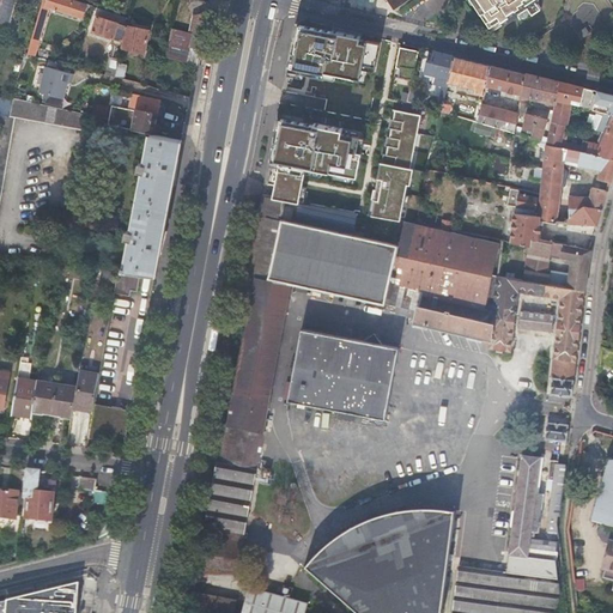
[(42,0),(28,53),(35,55),(49,6),(72,13),(73,8),(71,7),(73,0),(42,0)]
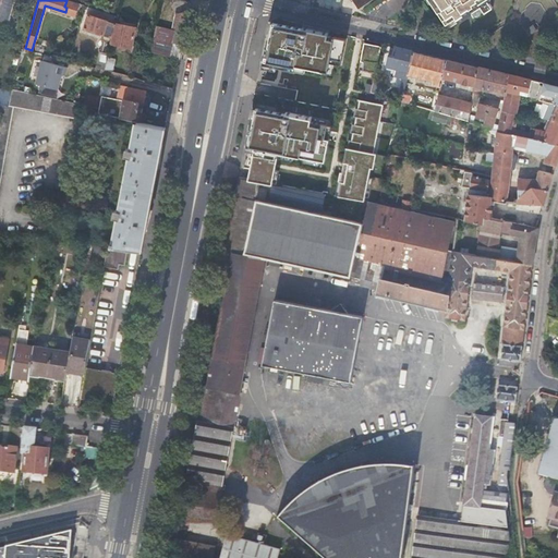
[(557,0),(432,0),(446,22),(456,16),(458,20),(472,10),(471,7),(474,4),(476,8),(481,4),(485,10),(493,4),(489,0),(557,0)]
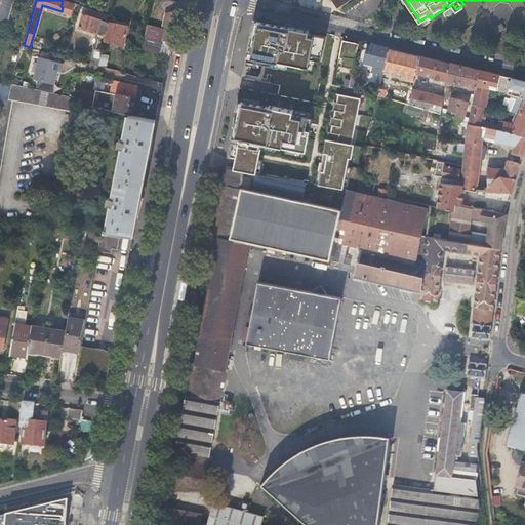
[(107,22),(108,21),(102,18),(103,16),(84,10),(84,13),(83,12),(79,26),(104,34),(107,22)]
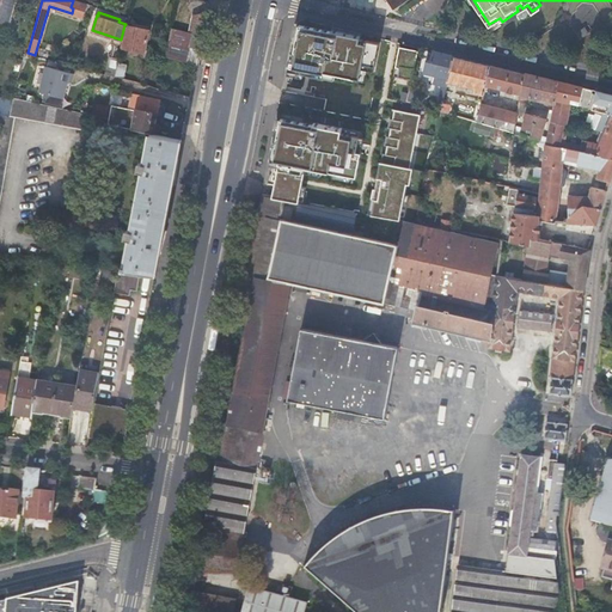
[(197,16),(193,32),(189,47),(199,48),(204,16),(197,16)]
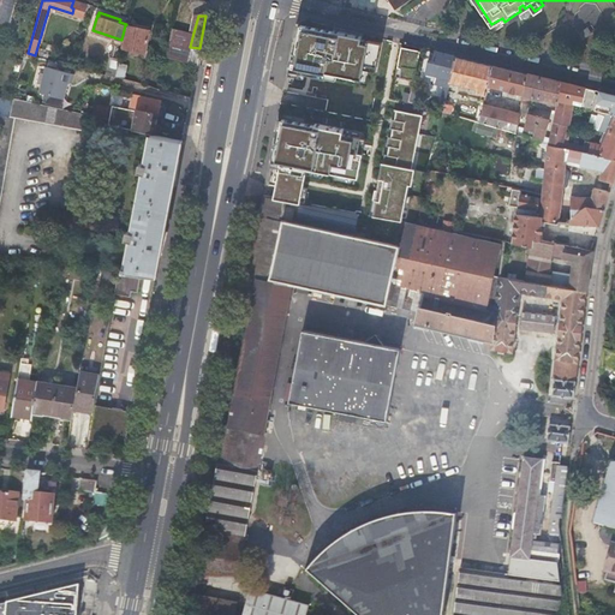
[(333,30),(299,23),(292,69),(324,75),(326,71),(362,78),(364,67),(376,70),(382,41),(363,37),(364,31),(334,27),(333,30)]
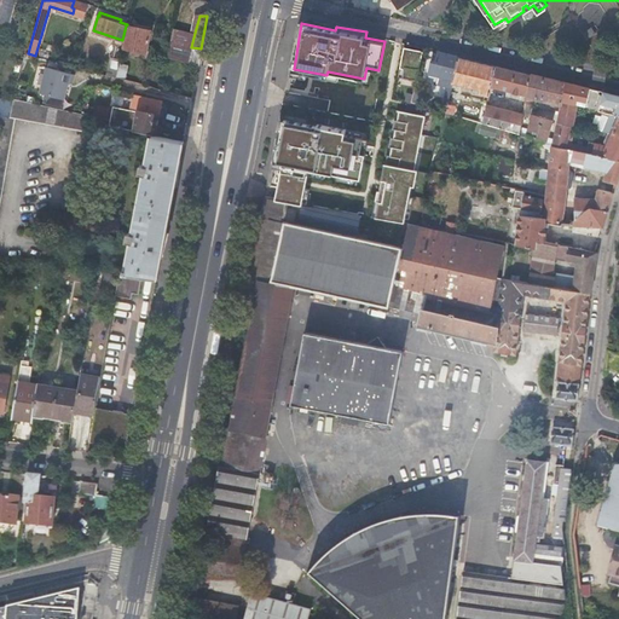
[(591,24),(583,30),(586,36),(596,30),(591,24)]
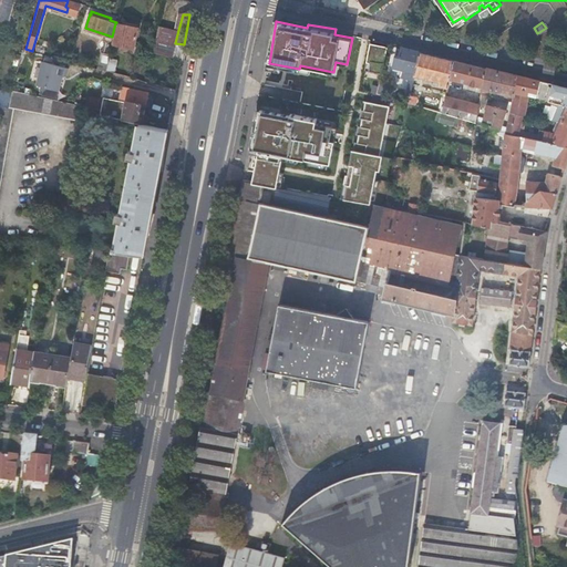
[(137,28),(115,23),(112,37),(111,43),(133,49),(137,28)]
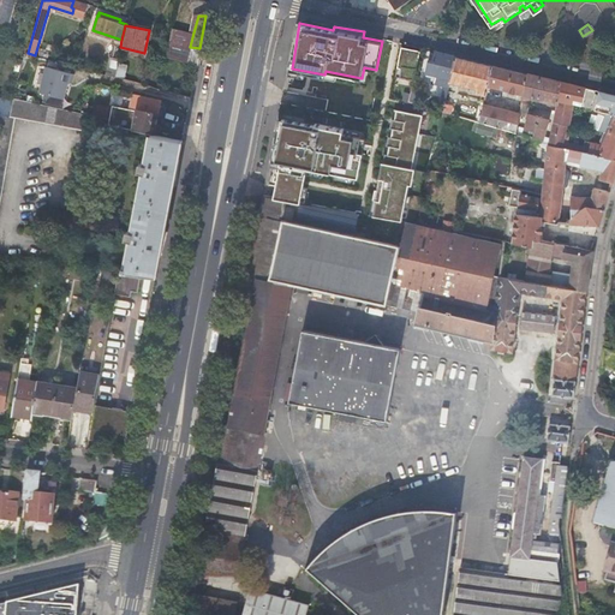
[(193,33),(175,28),(173,27),(166,54),(166,55),(183,60),(186,61),(190,47),(193,33)]
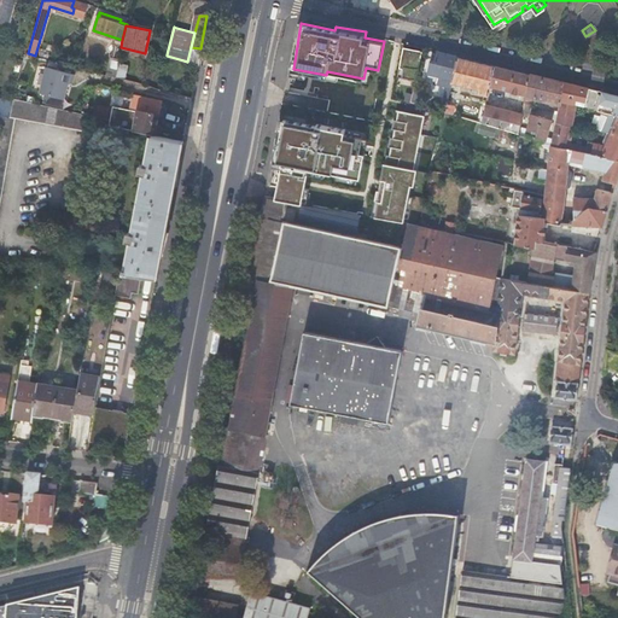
[(200,48),(191,47),(187,62),(187,63),(197,64),(200,48)]
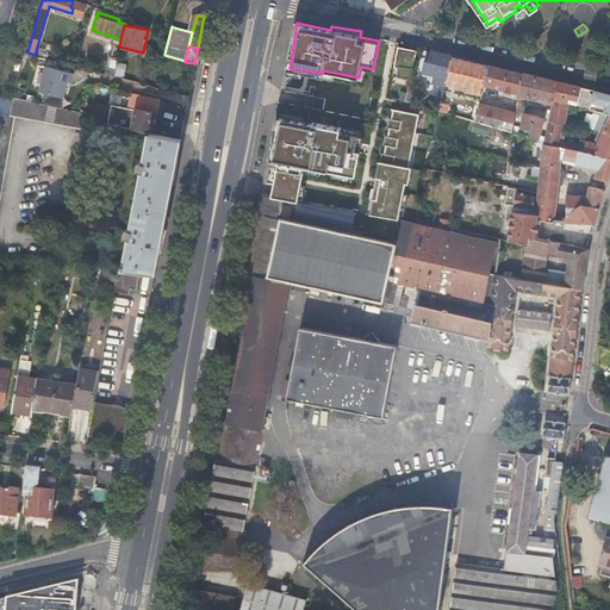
[(393,74),(410,78),(416,51),(399,48),(393,74)]
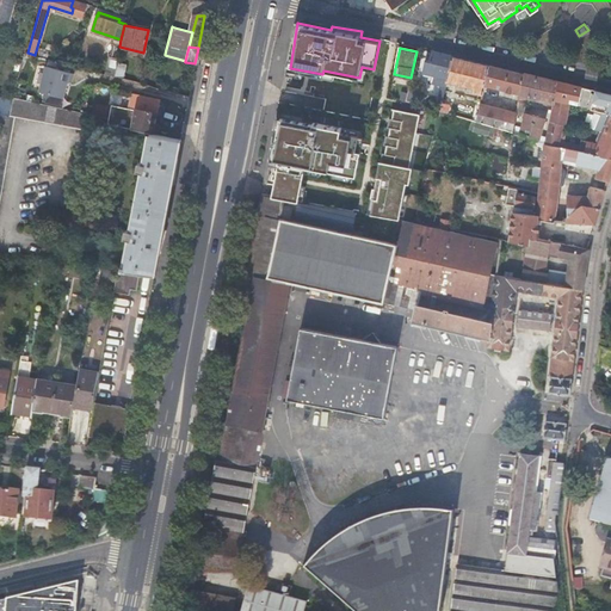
[(446,85),(448,80),(448,76),(452,55),(433,49),(431,60),(427,60),(424,71),(436,73),(434,78),(433,81),(446,85)]
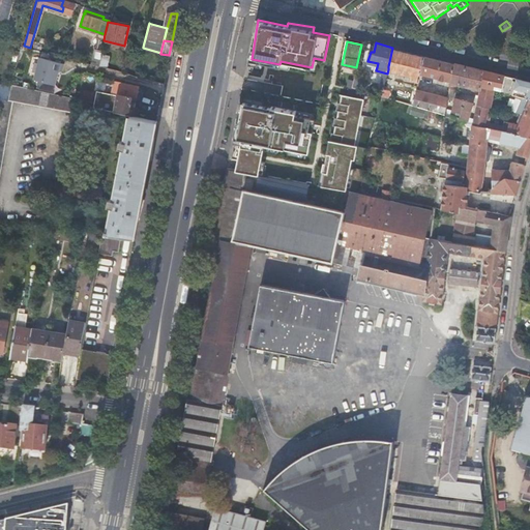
[(388,66),(388,69),(396,71),(396,74),(403,76),(404,74),(411,75),(410,79),(419,81),(420,72),(424,55),(392,48),(388,66)]
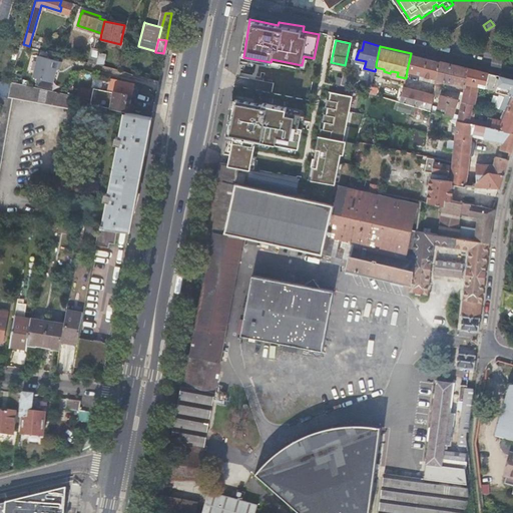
[(105,65),(108,53),(93,49),(90,61),(105,65)]
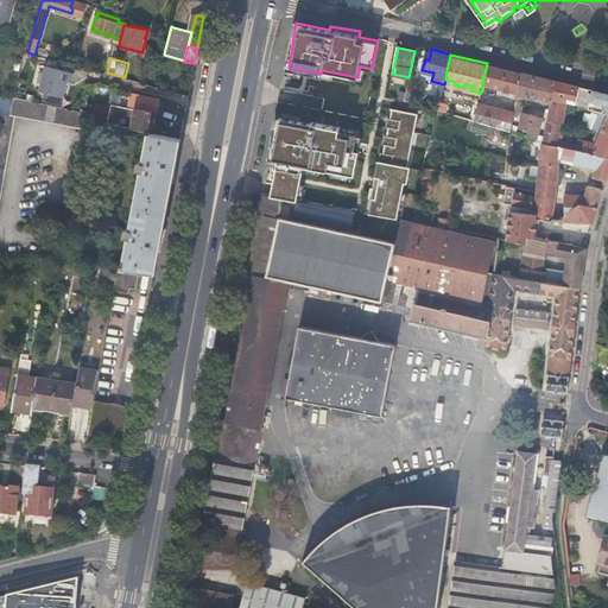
[(525,73),(487,63),(482,83),(520,93),(525,73)]
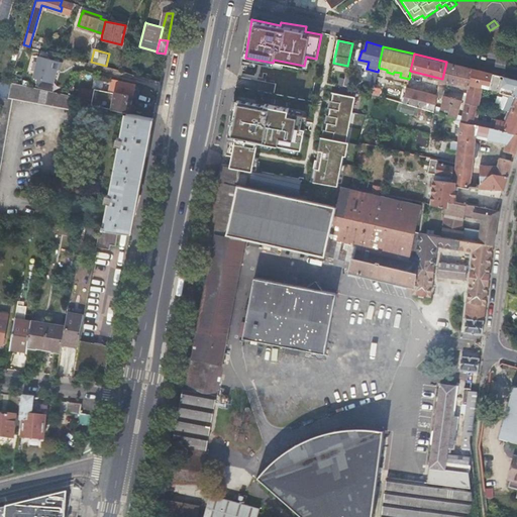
[(61,62),(39,57),(33,79),(55,85),(61,62)]
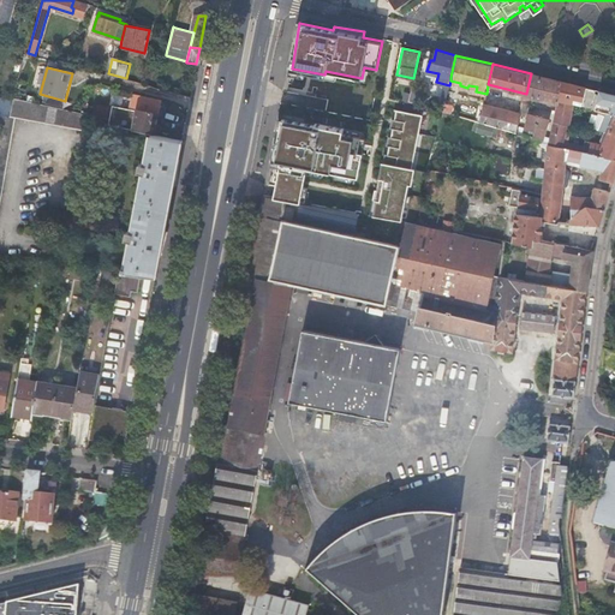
[(562,81),(531,73),(526,94),(525,95),(559,102),(559,99),(562,81)]
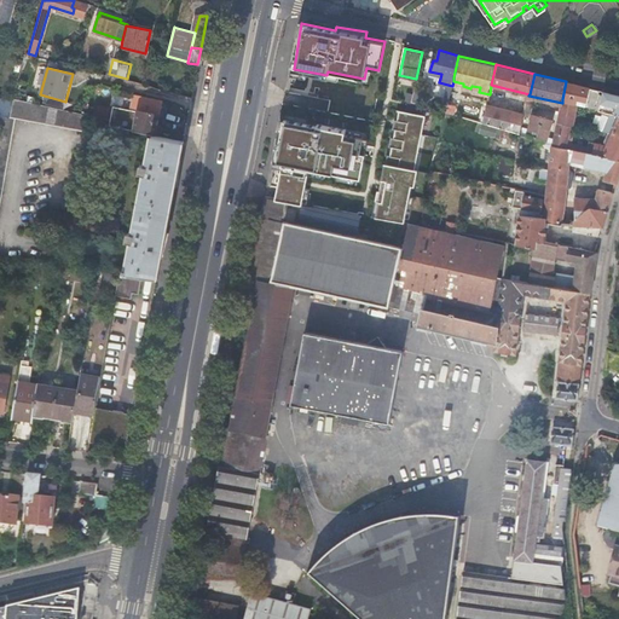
[(576,103),(577,103),(585,105),(589,87),(580,85),(576,103)]
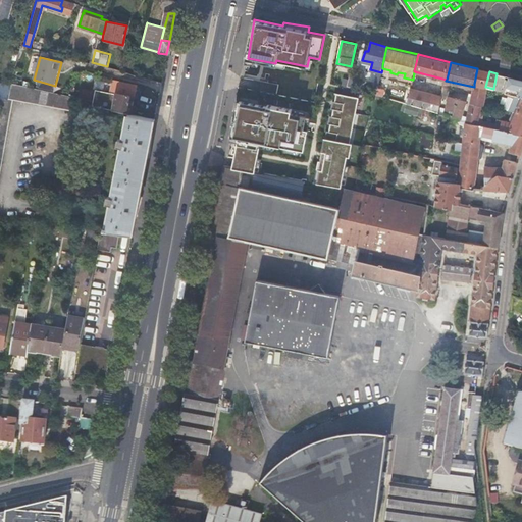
[(493,89),(496,89),(502,91),(506,75),(497,73),(493,89)]
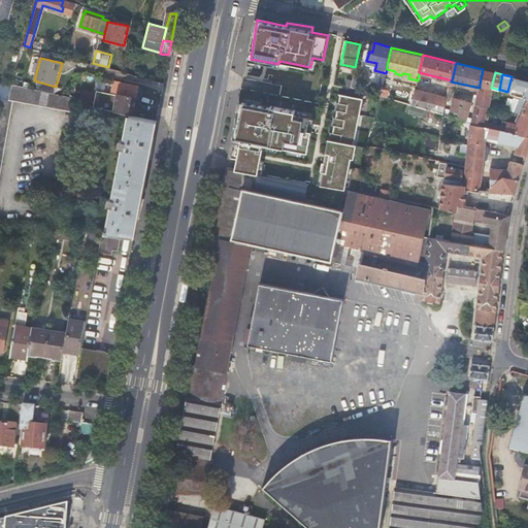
[(527,97),(527,79),(515,77),(510,93),(527,97)]
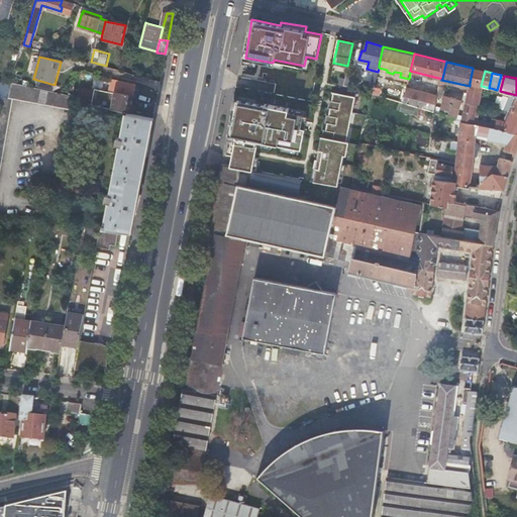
[(115,91),(112,109),(127,112),(129,112),(136,83),(118,79),(115,91)]
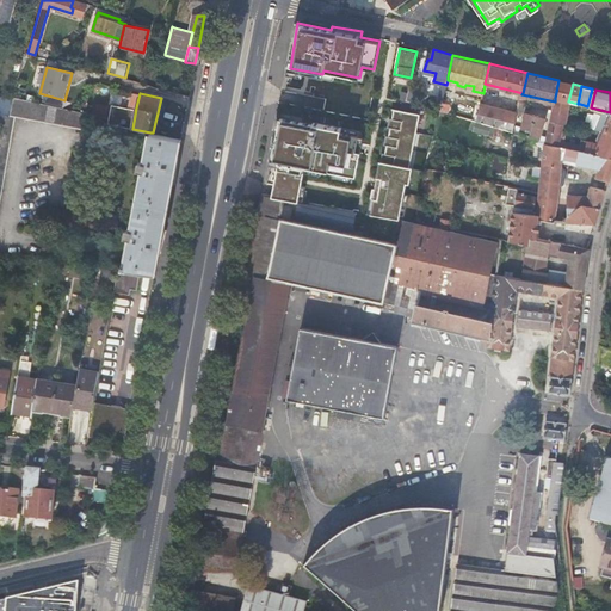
[(0,112),(0,207),(16,117),(84,130),(87,112),(13,97),(8,113),(0,112)]
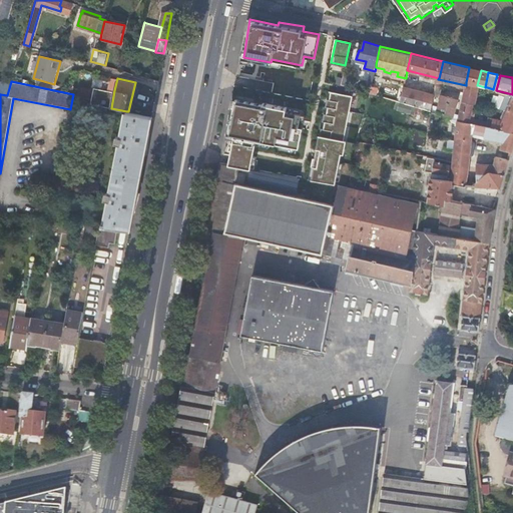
[(463,101),(473,103),(475,103),(477,93),(478,85),(477,85),(466,82),(466,85),(463,101)]
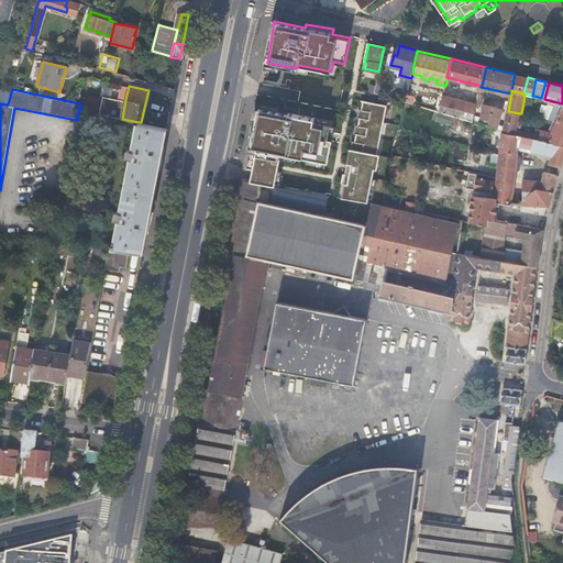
[(525,94),(523,102),(532,105),(534,96),(532,96),(525,94)]
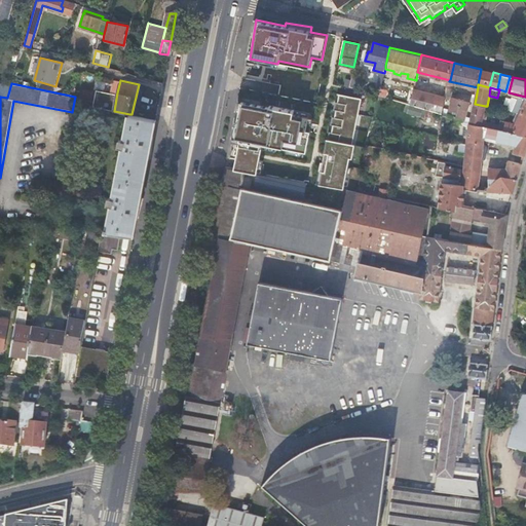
[(411,104),(442,112),(443,109),(445,98),(414,89),(411,104)]
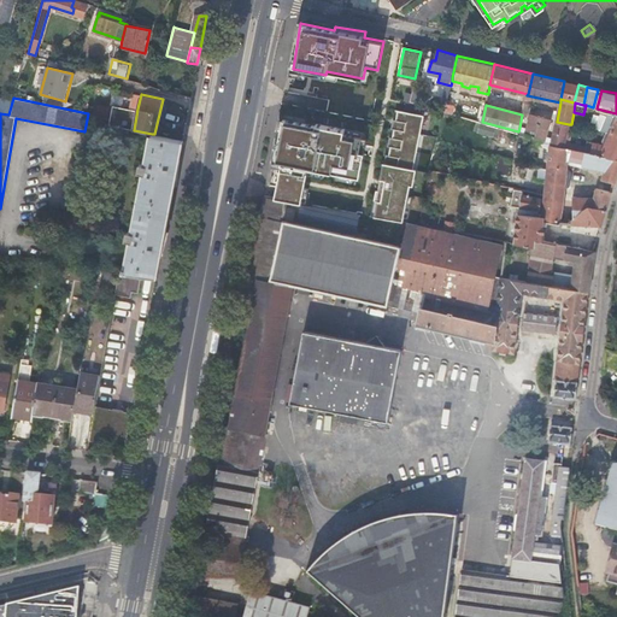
[(130,107),(127,129),(134,130),(137,109),(130,107)]
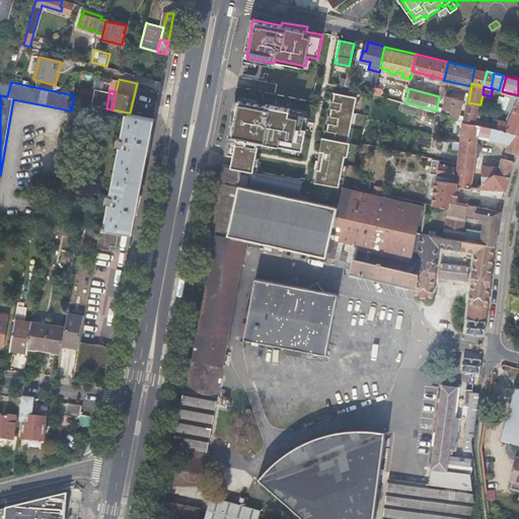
[(354,96),(332,91),(312,180),(334,186),(354,96)]
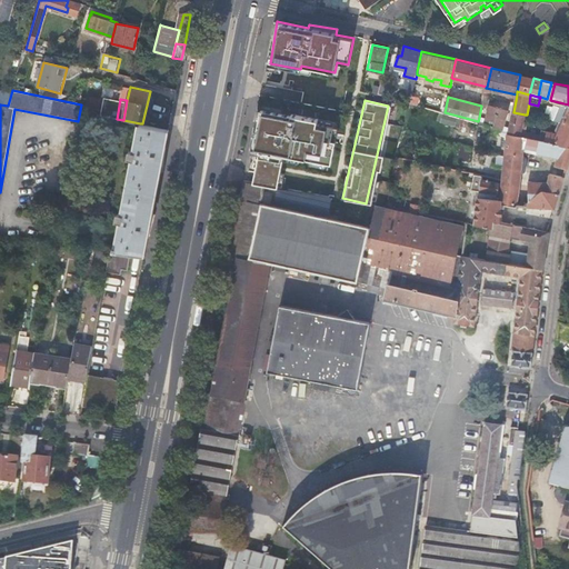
[(478,121),(488,125),(502,129),(508,109),(490,105),(486,120),(479,118),(478,121)]
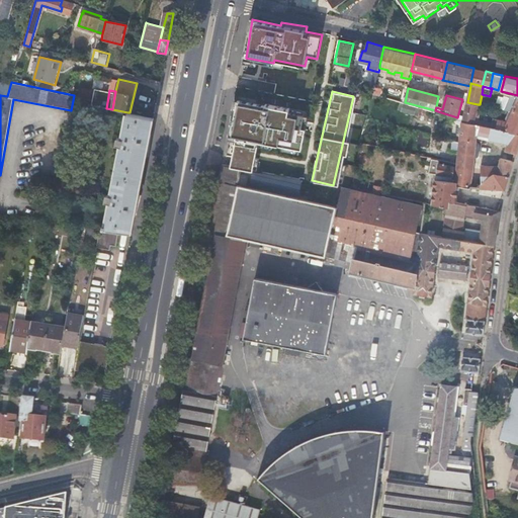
[(238,99),(231,135),(237,136),(259,140),(301,149),(306,128),(303,127),(306,114),(289,111),(290,107),(266,102),(265,104),(238,99)]
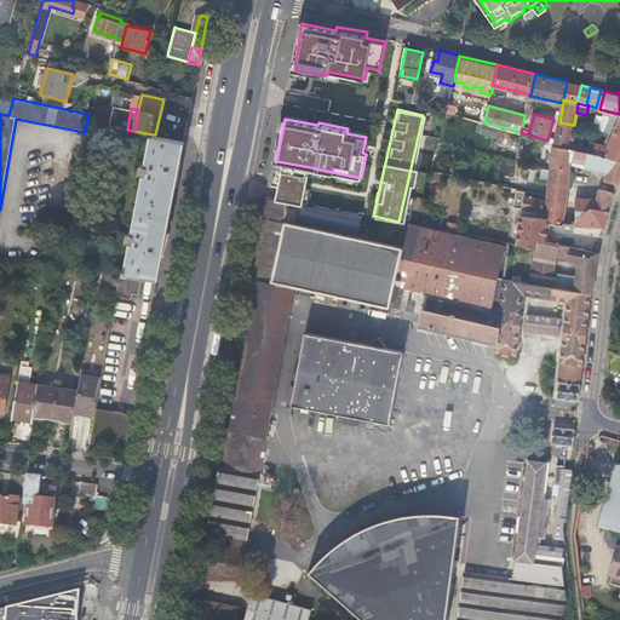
[(555,143),(555,145),(567,148),(570,149),(572,149),(574,136),(572,136),(574,125),(572,125),(560,122),(556,138),(555,143)]
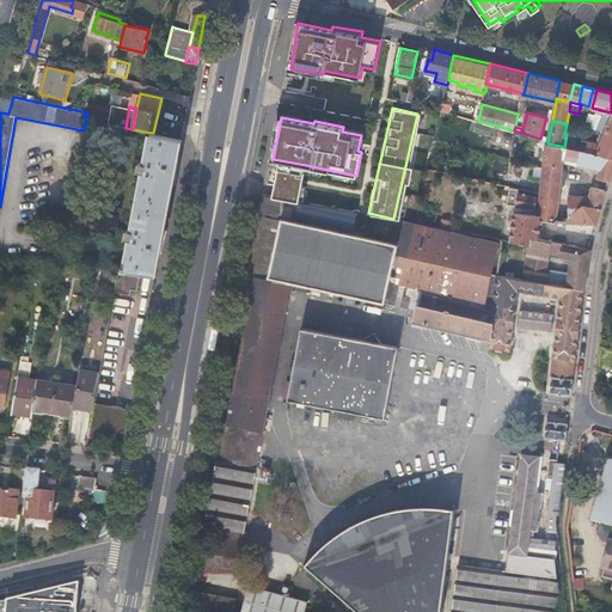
[(582,151),(611,157),(611,133),(605,132),(603,130),(598,144),(585,140),(582,151)]
